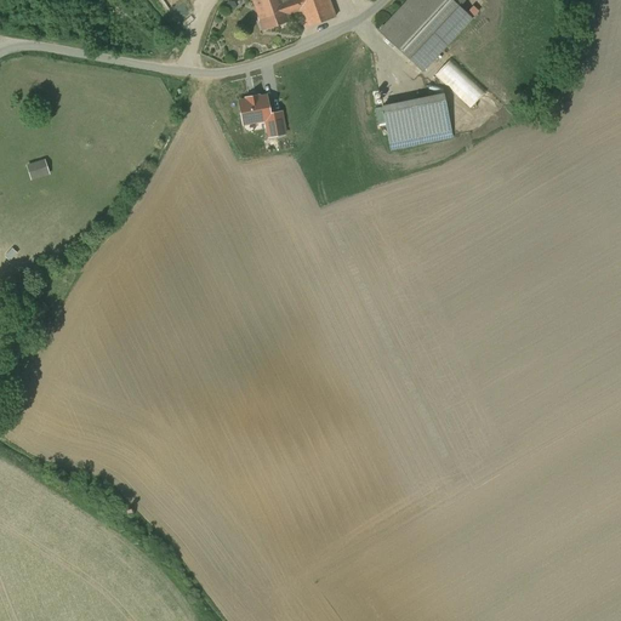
[(252,0),(263,30),(290,21),(288,15),(281,0),(252,0)]
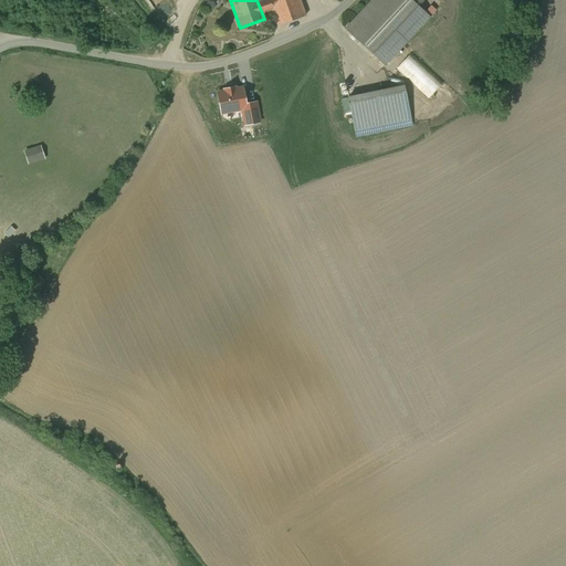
[(257,0),(262,13),(272,10),(269,0),(257,0)]
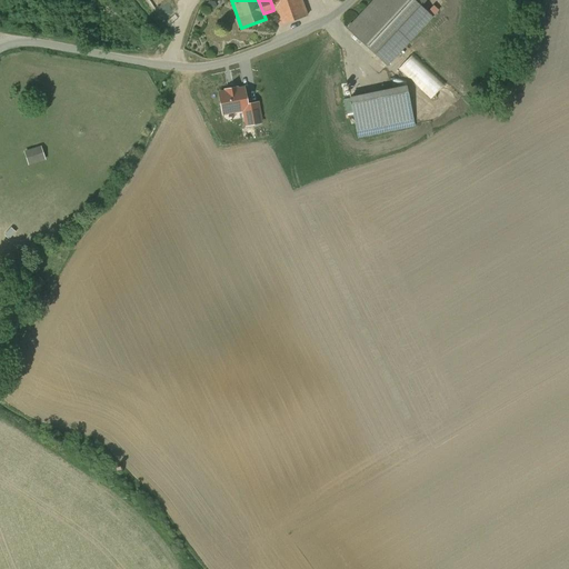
[(300,0),(270,0),(273,10),(279,26),(307,17),(300,0)]
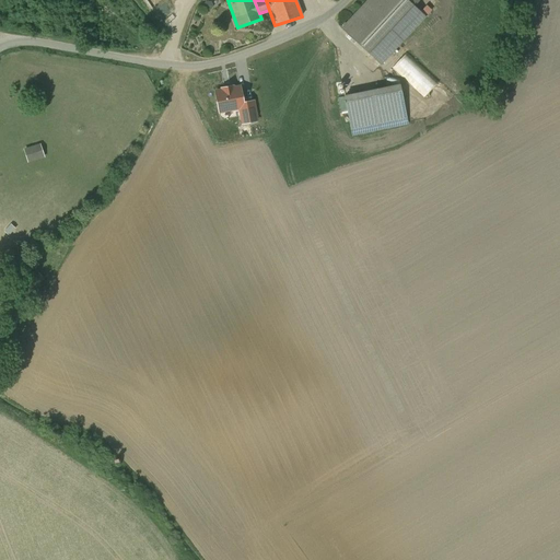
[(406,0),(368,0),(341,28),(370,55),(415,7),(406,0)]
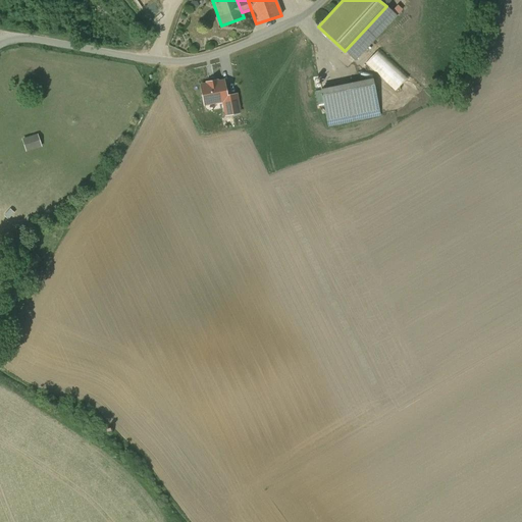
[(396,15),(386,6),(345,51),(355,60),(396,15)]
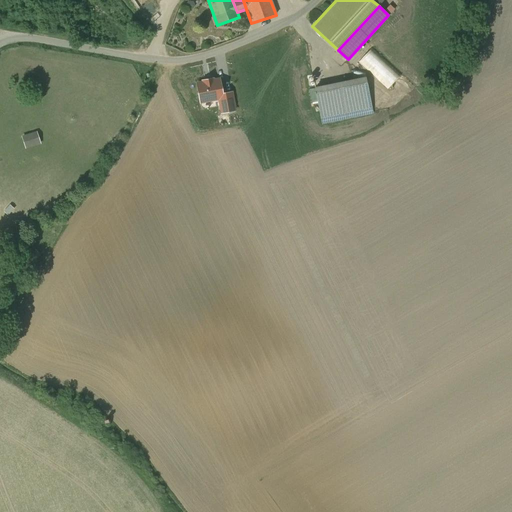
[(358,62),(388,88),(401,74),(371,47),(358,62)]
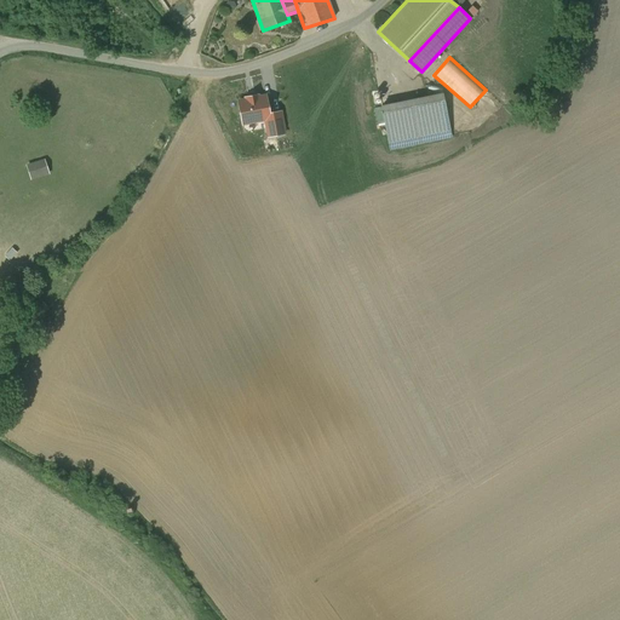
[(441,93),(382,105),(389,142),(448,130),(441,93)]
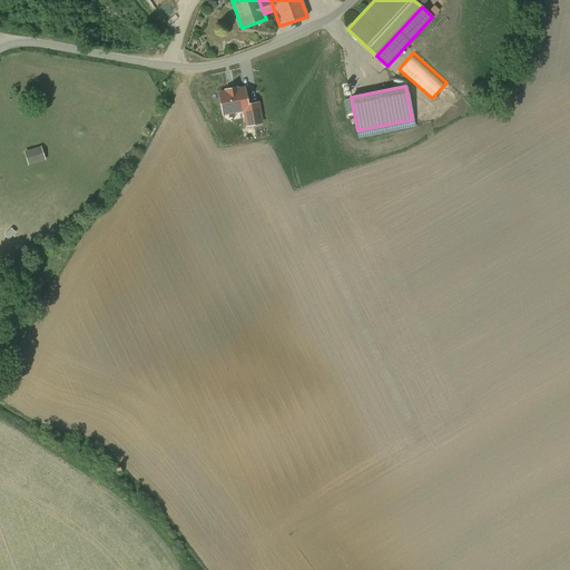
[(219,94),(223,114),(244,109),(248,109),(247,105),(244,89),(236,90),(236,88),(227,90),(227,92),(219,94)]
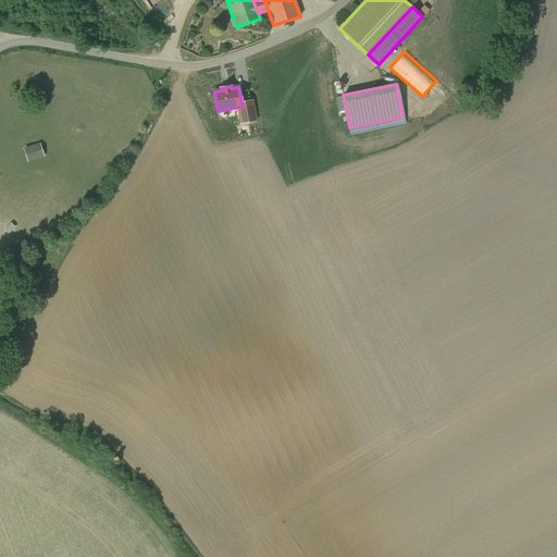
[(242,102),(243,107),(238,107),(242,123),(256,120),(252,101),(242,102)]
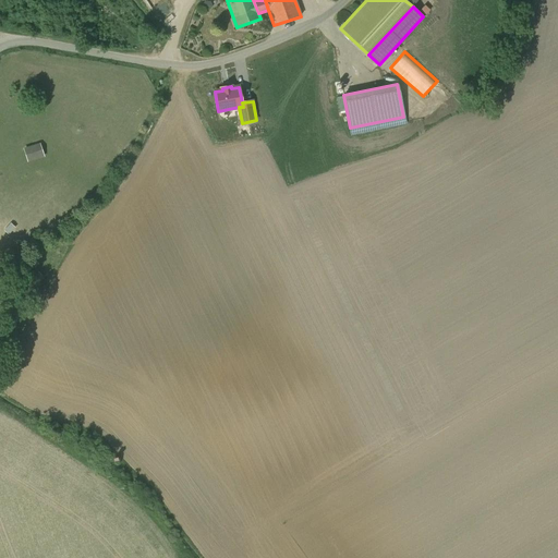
[(403,117),(350,128),(351,134),(404,123),(403,117)]
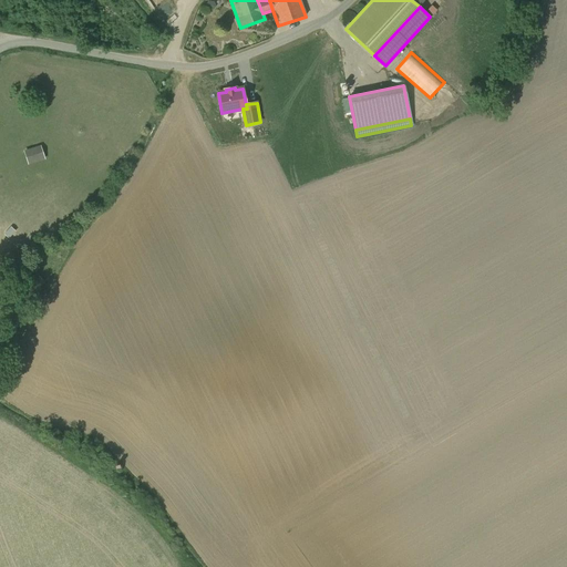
[(42,151),(26,155),(29,168),(47,164),(42,151)]
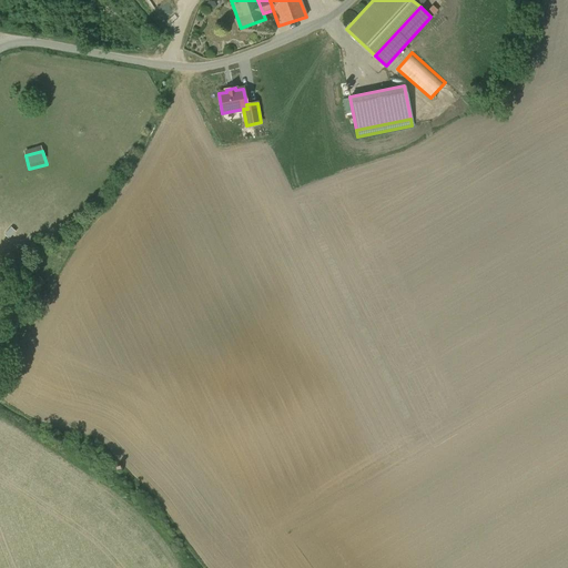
All buildings are outlined.
